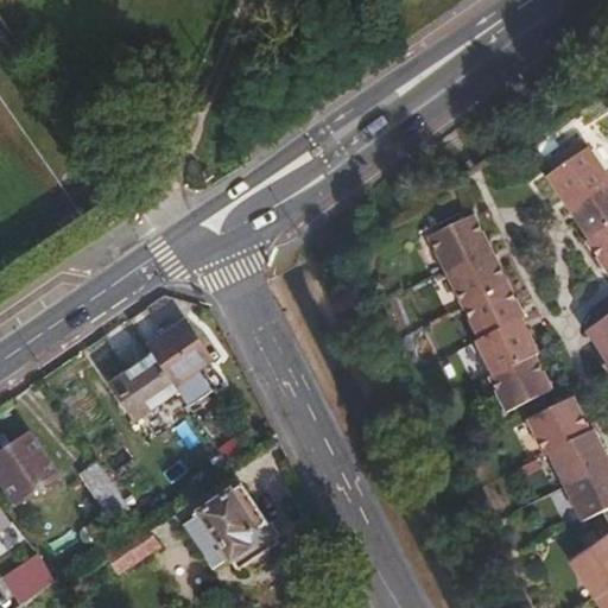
[(607,175),(588,147),(548,176),(558,191),(569,207),(607,179),(607,175)]
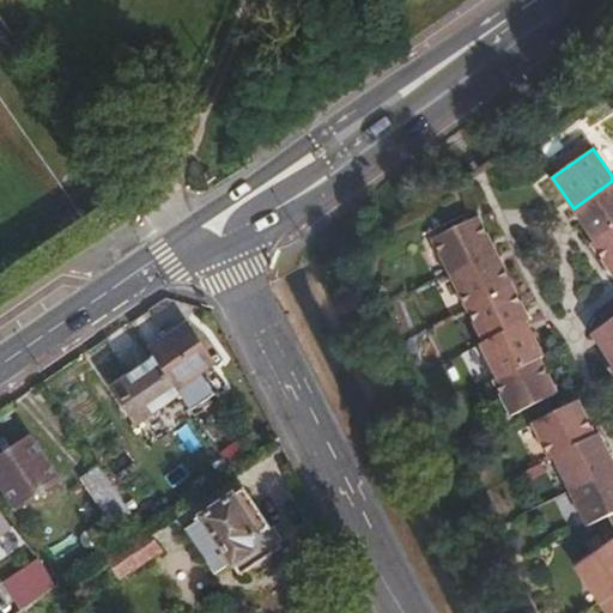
[(612,181),(574,208),(583,223),(595,240),(612,228),(612,181)]
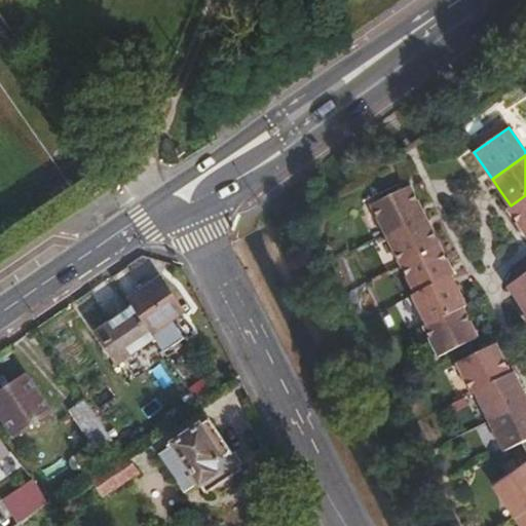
[(417,198),(410,185),(371,204),(385,233),(425,215),(417,198)]
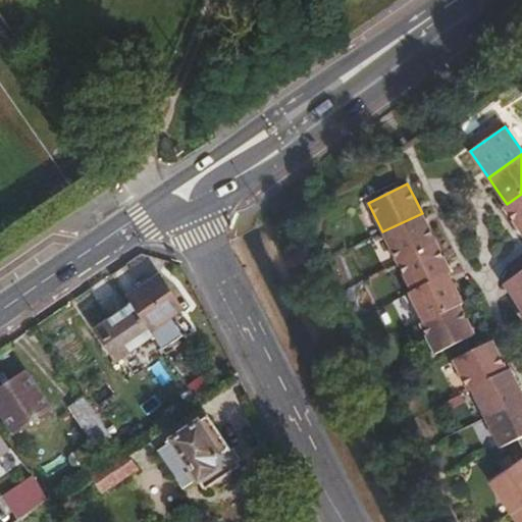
[(521,194),(507,204),(504,207),(515,222),(521,232),(521,194)]
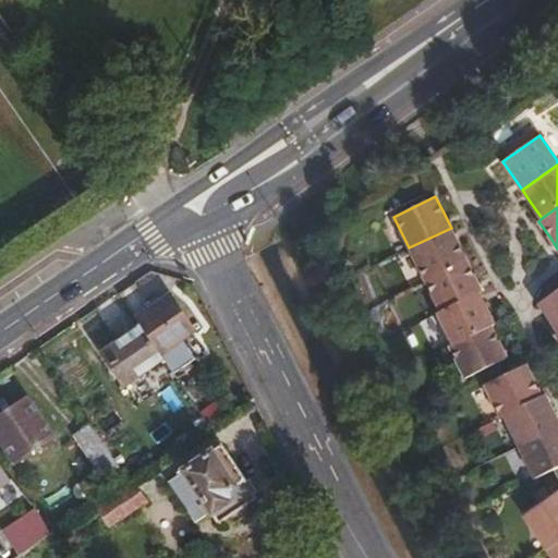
[(451,228),(409,247),(424,279),(466,258),(459,243),(451,228)]
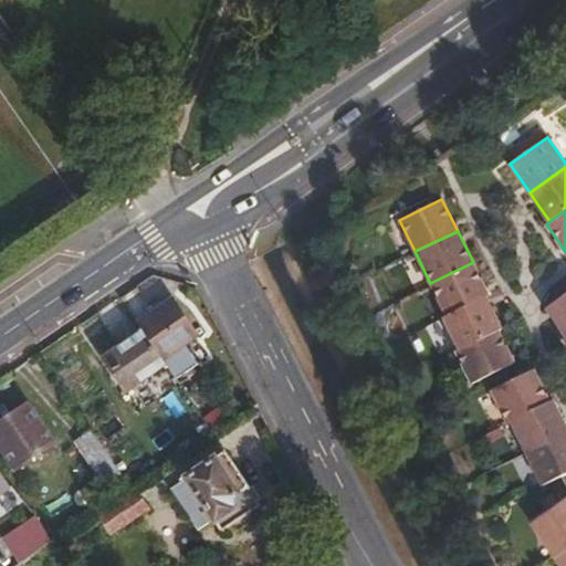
[(473,262),(430,283),(447,315),(485,296),(489,295),(480,278),(473,262)]
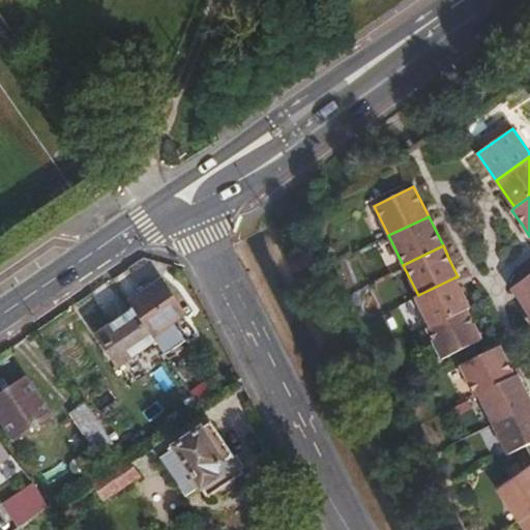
[(529,274),(511,288),(520,299),(529,315),(529,274)]
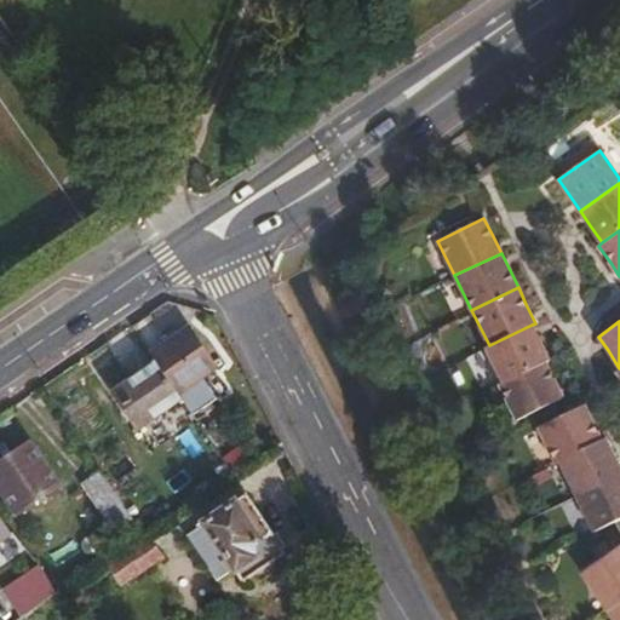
[(489,345),(486,348),(503,382),(545,361),(549,360),(539,339),(532,325),(489,345)]
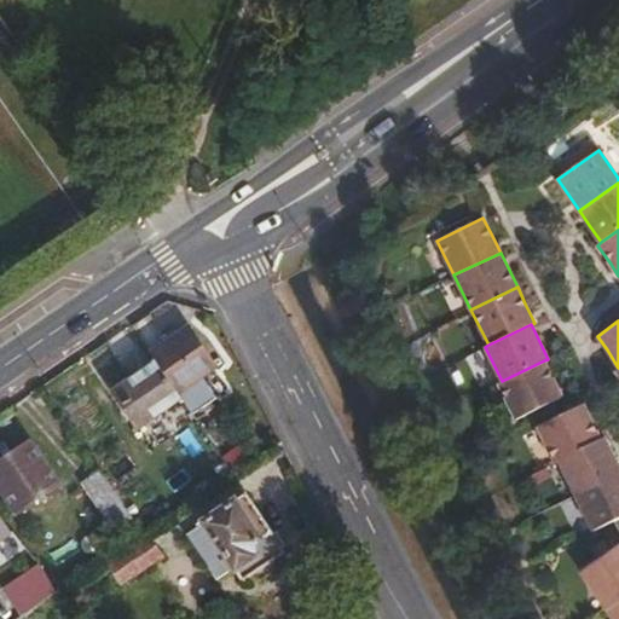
[(191,325),(151,353),(157,364),(180,397),(183,399),(194,417),(219,399),(204,379),(220,368),(191,325)]
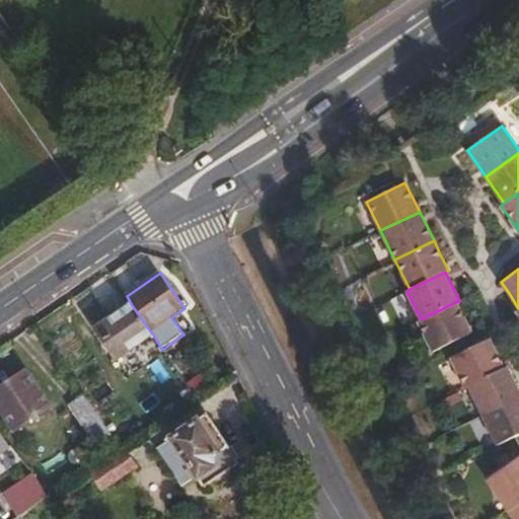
[(421,319),(418,321),(433,353),(471,334),(465,321),(456,302),(421,319)]
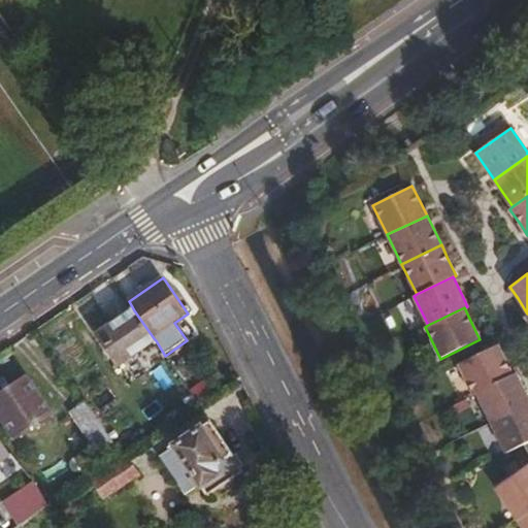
[(119,366),(156,340),(154,338),(134,310),(98,334),(119,366)]
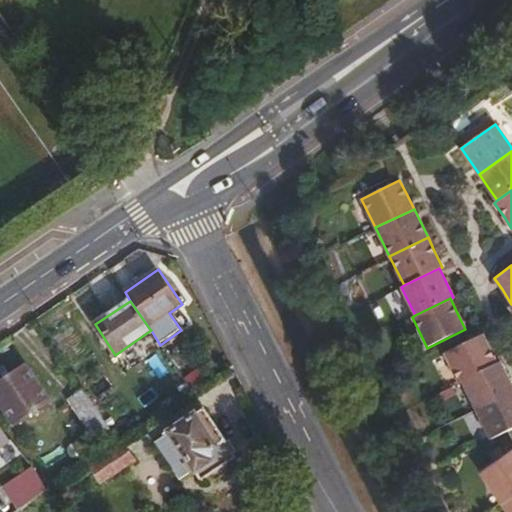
[(444,353),(459,382),(462,380),(497,363),(489,348),(482,334),(444,353)]
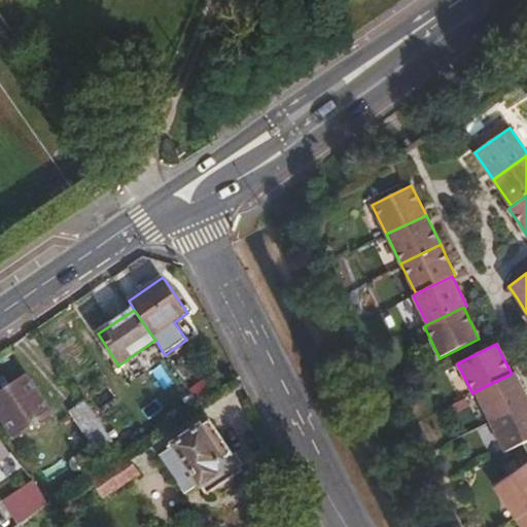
[(476,391),(490,421),(526,402),(526,397),(522,388),(515,372),(512,374),(476,391)]
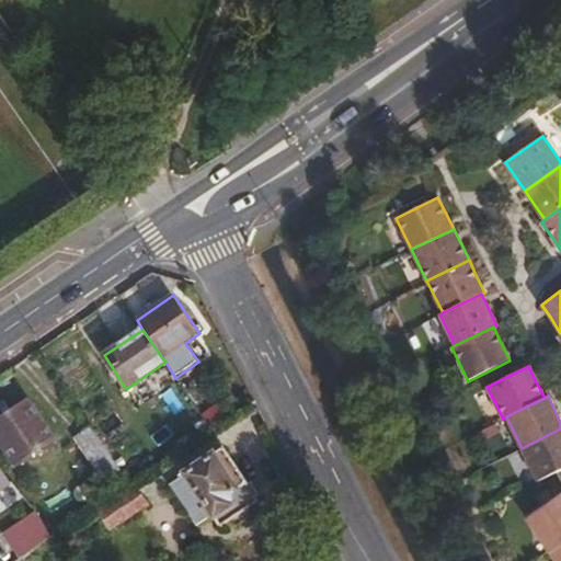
[(29,400),(0,419),(0,443),(15,467),(55,438),(29,400)]
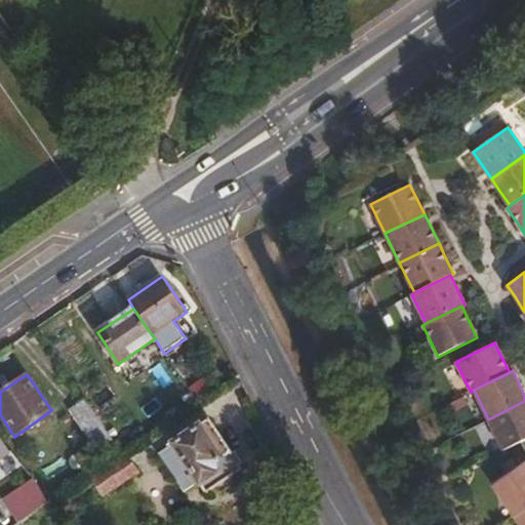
[(201,381),(189,390),(196,400),(208,392),(201,381)]
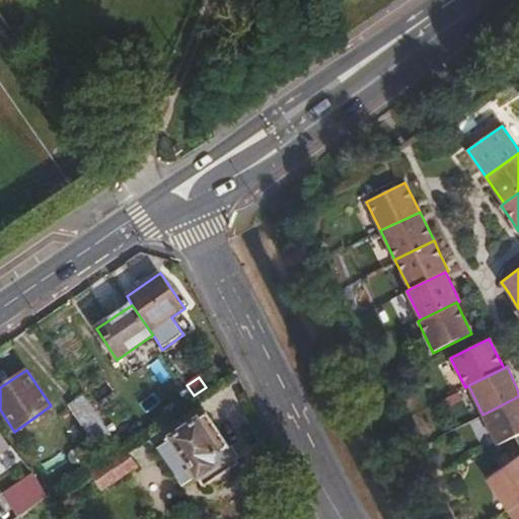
[(113,438),(83,394),(68,405),(98,449),(101,447),(113,438)]
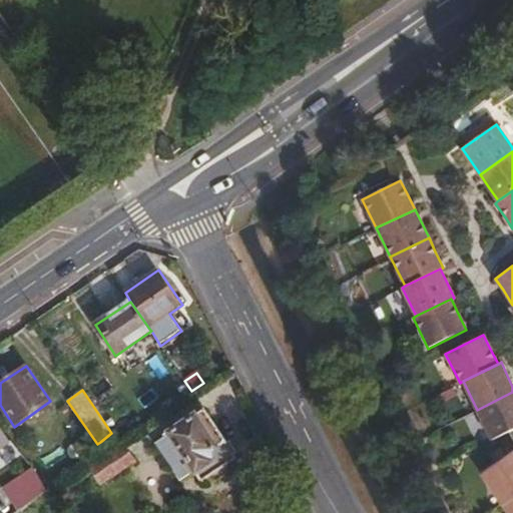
[(512,392),(477,410),(492,439),(512,428),(512,392)]
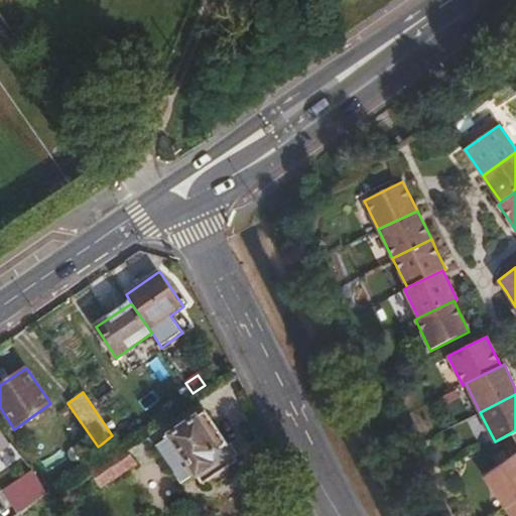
[(167,437),(156,445),(181,483),(195,474),(199,480),(202,485),(237,462),(235,458),(239,456),(230,443),(227,446),(224,442),(203,411),(199,414),(167,436),(167,437)]
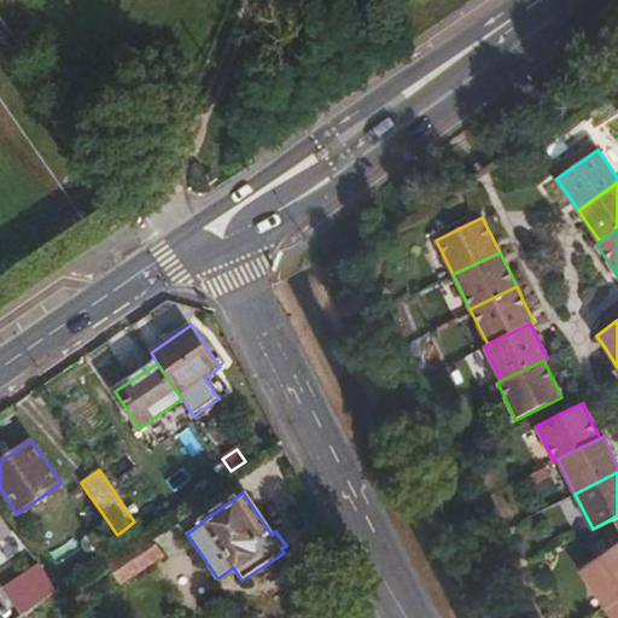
[(0,541),(13,532),(5,520),(0,513),(0,541)]
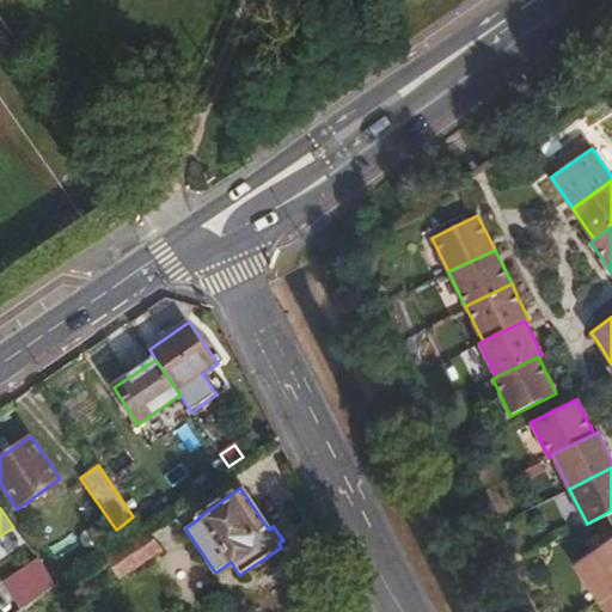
[(141,534),(108,557),(111,563),(121,577),(128,574),(161,550),(147,530),(141,534)]
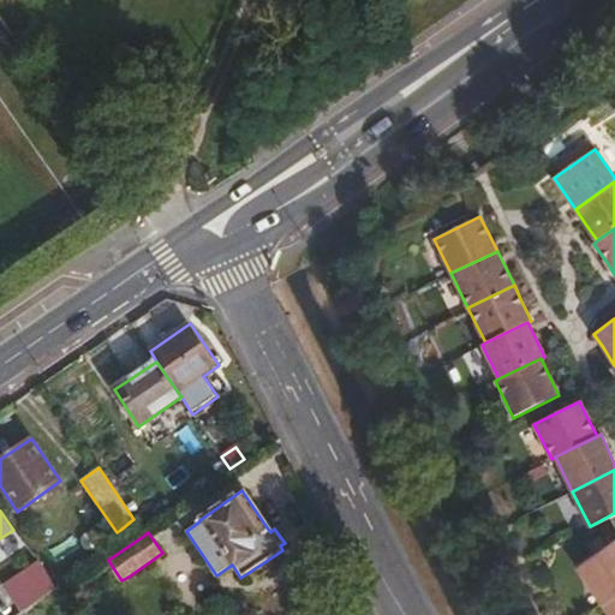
[(614,539),(577,566),(602,602),(614,592),(614,539)]
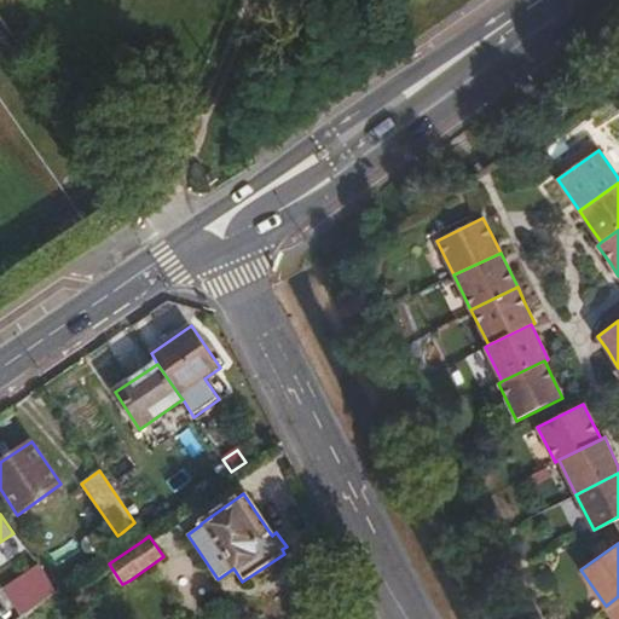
[(44,602),(55,595),(58,594),(56,591),(40,567),(27,576),(44,602)]
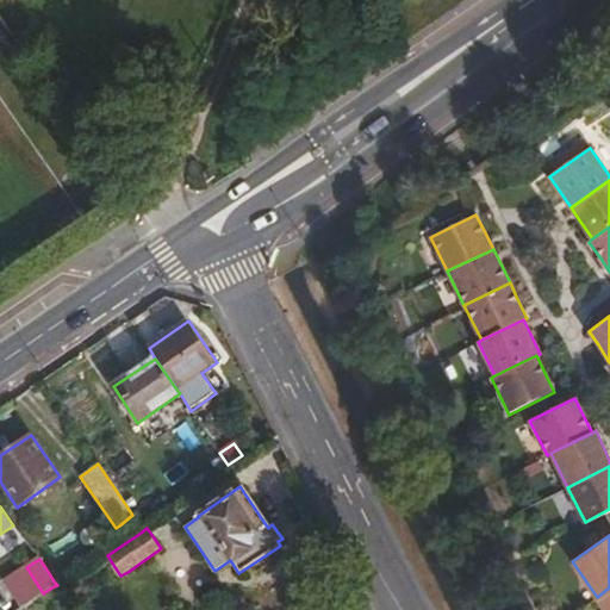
[(27,604),(43,593),(26,567),(12,578),(27,604)]
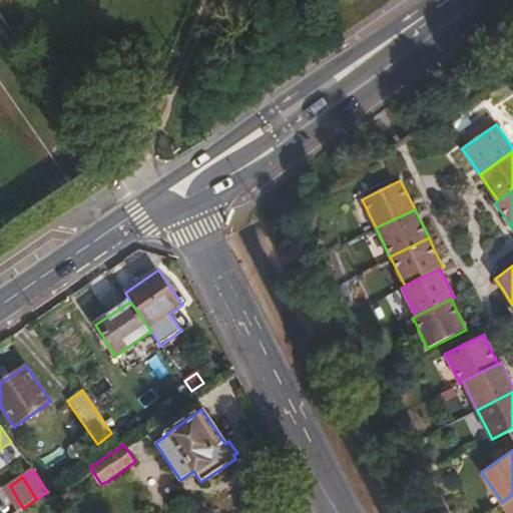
[(512,512),(512,494),(502,502),(503,504),(509,512),(512,512)]
